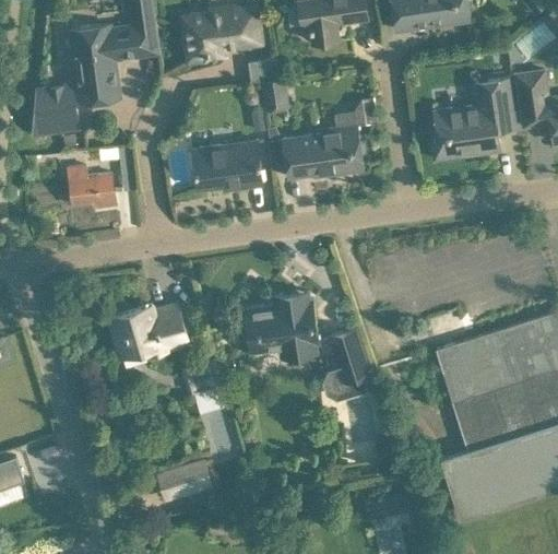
[(92,28),(70,32),(81,105),(119,99),(114,61),(144,57),(159,55),(155,24),(152,0),(127,0),(131,28),(109,31),(109,26),(92,28)]
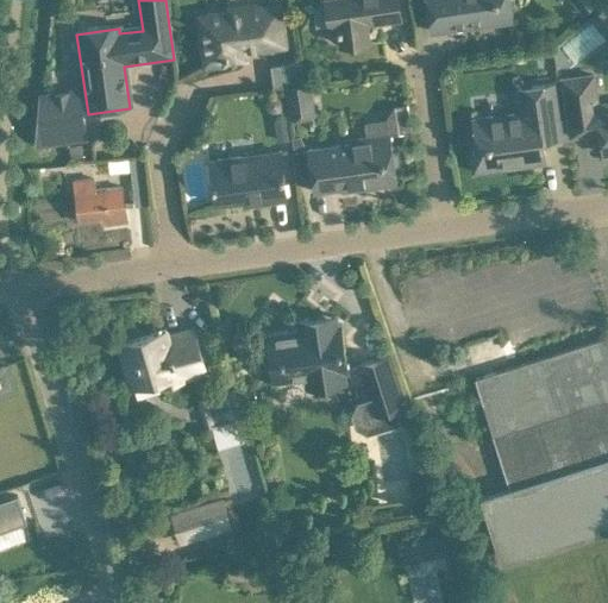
[(342,0),(325,2),(326,10),(328,33),(338,32),(339,49),(368,44),(365,27),(400,24),(396,0),(342,0)]
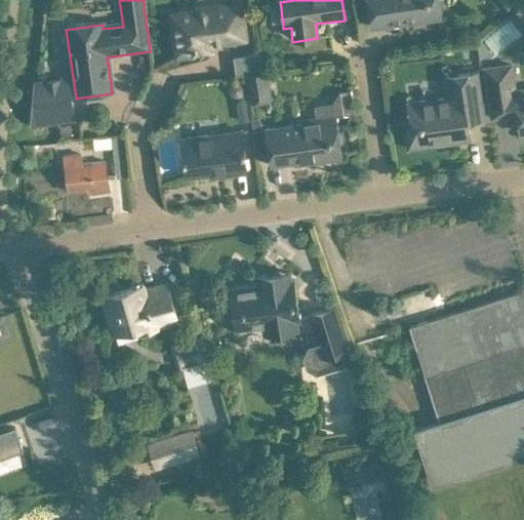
[(438,0),(366,0),(371,31),(441,21),(438,0)]
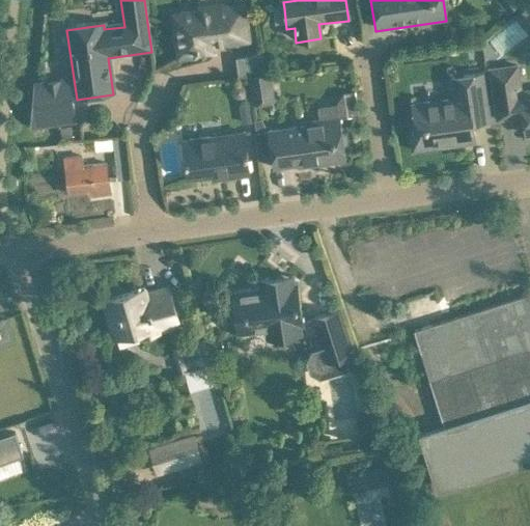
[(494,0),(507,16),(520,5),(514,0),(494,0)]
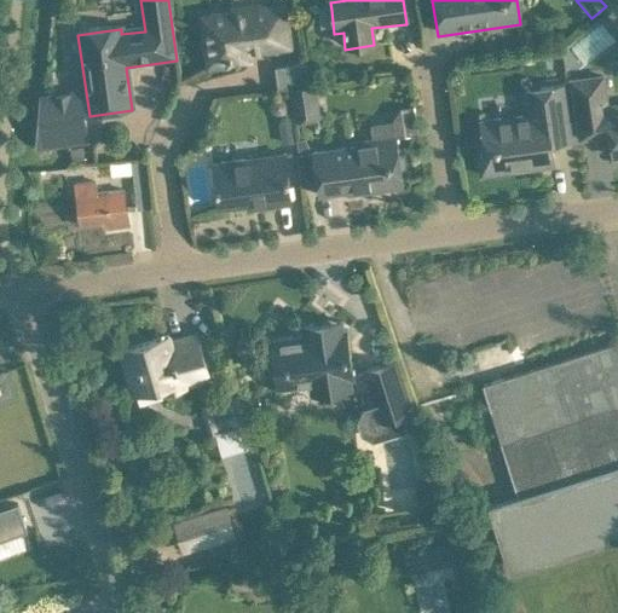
[(202,21),(204,45),(208,68),(248,63),(247,47),(260,46),(261,53),(289,50),(283,10),(264,12),(264,9),(230,13),(231,17),(202,21)]
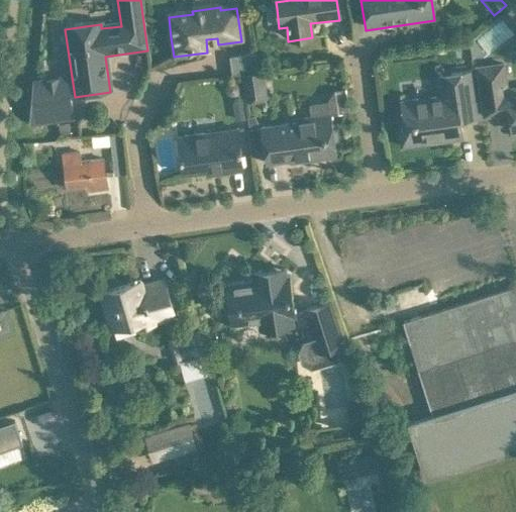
[(489,54),(513,37),(505,25),(481,41),(489,54)]
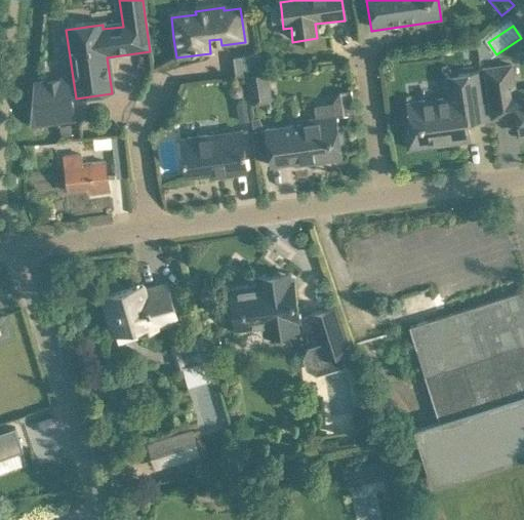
[(233,61),(235,79),(263,75),(259,56),(233,61)]
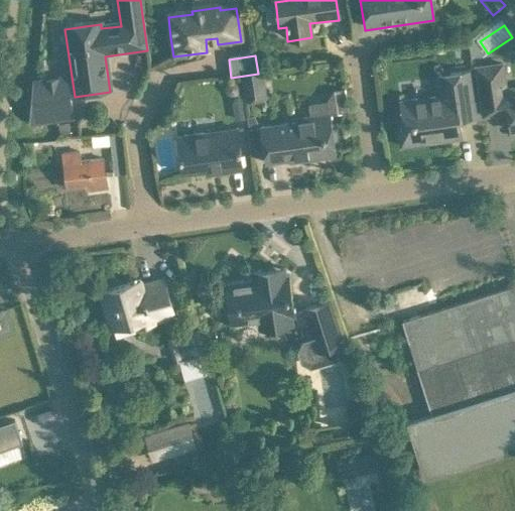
[(501,67),(476,71),(483,119),(507,116),(510,133),(514,132),(514,91),(505,93),(501,67)]
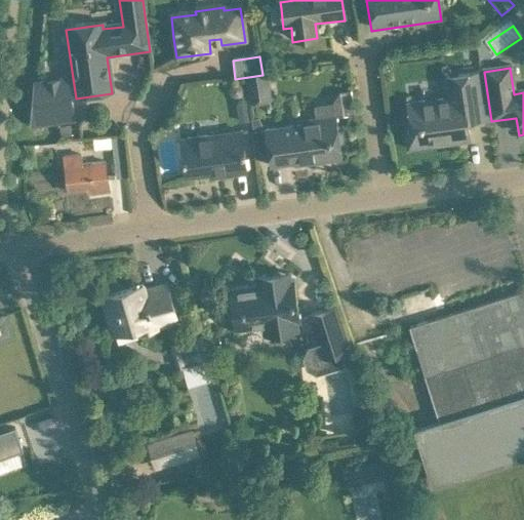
[(245,78),(249,106),(271,102),(268,75),(245,78)]
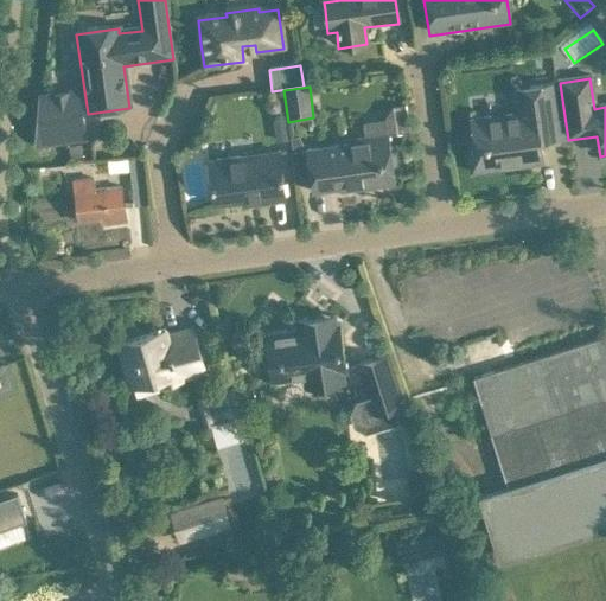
[(550,88),(529,90),(512,93),(515,116),(470,123),(474,154),(469,155),(471,176),(501,171),(499,166),(524,162),(525,167),(543,165),(540,144),(559,141),(550,88)]
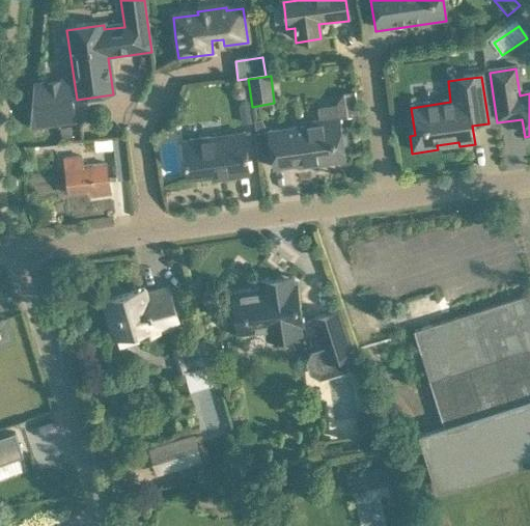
[(43,88),(34,89),(30,133),(73,129),(68,85),(64,86),(59,83),(45,84),(43,88)]
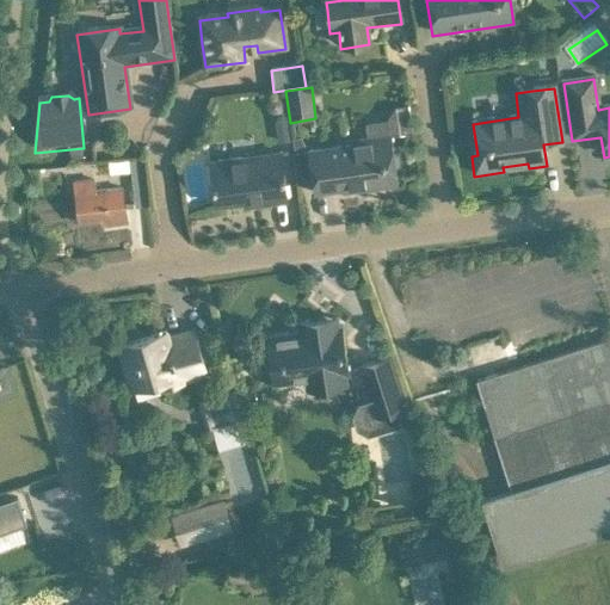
[(410,111),(394,113),(398,139),(412,136),(410,111)]
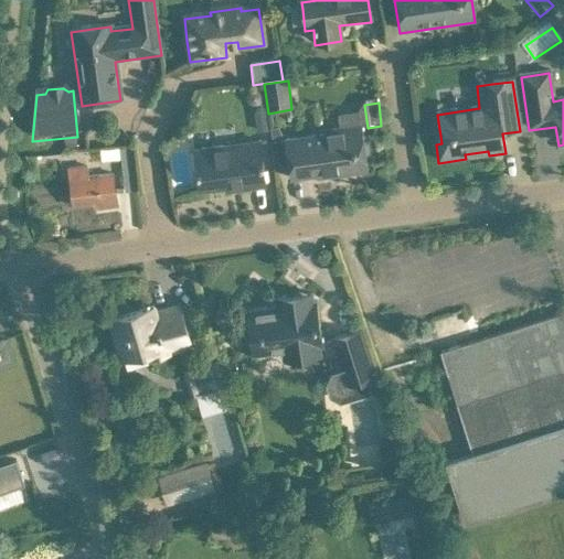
[(253,115),(256,135),(269,133),(266,113),(253,115)]
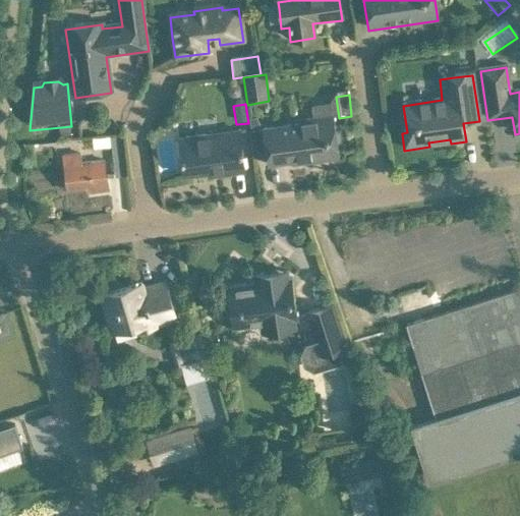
[(312,109),(313,120),(297,122),(298,125),(262,131),(267,167),(291,164),(292,167),(339,160),(333,118),(330,118),(329,107),(312,109)]
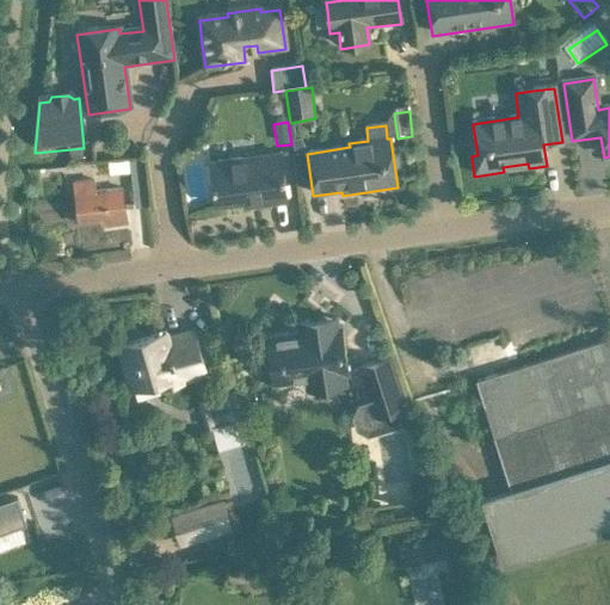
[(84,166),(82,153),(68,154),(69,167),(84,166)]
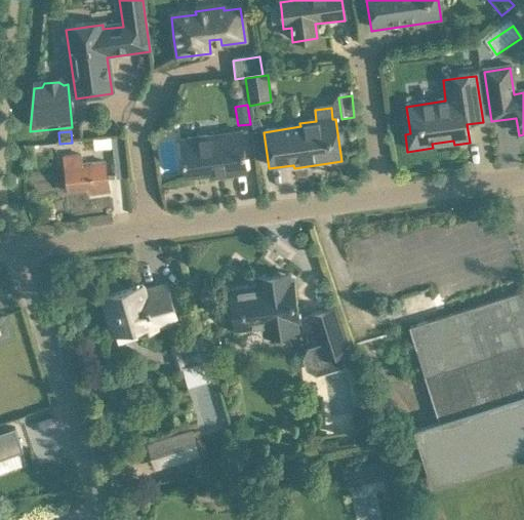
[(179,143),(185,178),(225,173),(226,177),(246,174),(240,134),(179,143)]
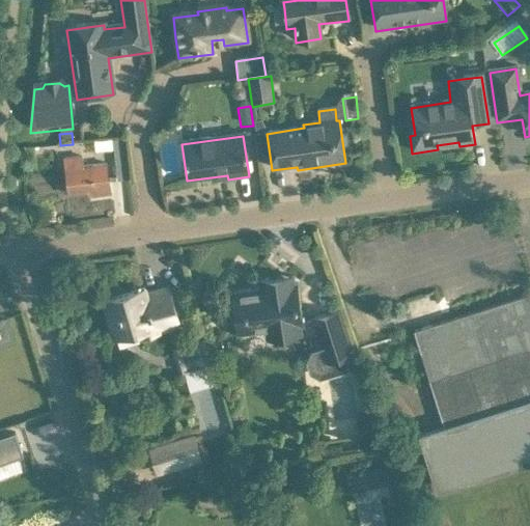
[(112,143),(115,182),(126,181),(122,142),(112,143)]
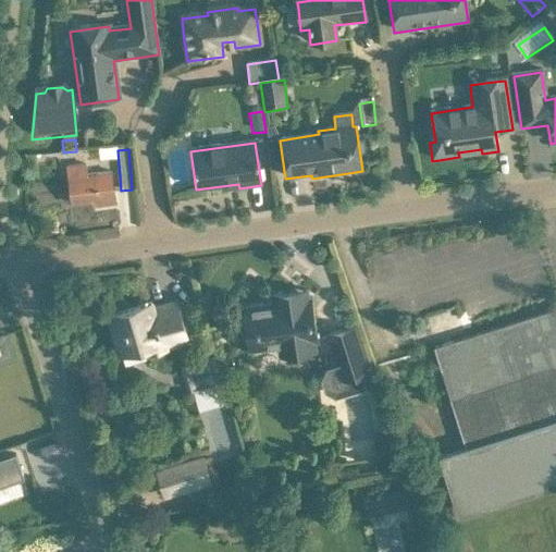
[(84,168),(66,170),(71,207),(99,204),(100,207),(115,206),(111,175),(85,179),(84,168)]
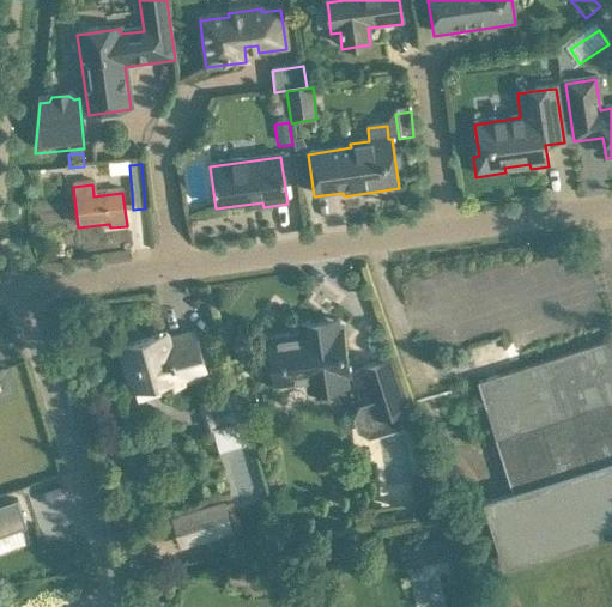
[(341,331),(339,332),(323,333),(322,323),(298,327),(300,337),(268,341),(274,389),(304,384),(307,394),(350,388),(349,378),(345,354),(341,331)]
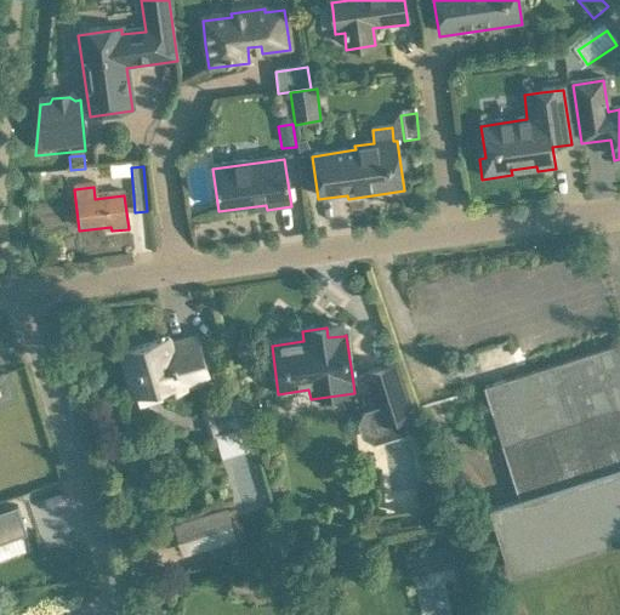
[(170,347),(169,342),(169,341),(120,356),(134,399),(169,388),(170,394),(209,383),(197,340),(170,347)]
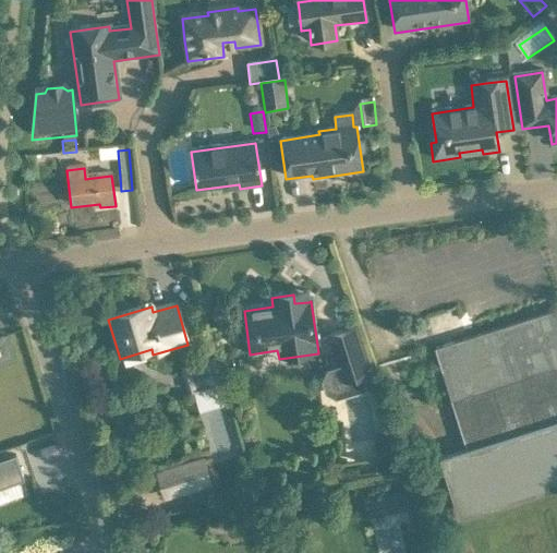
[(556,311),(435,350),(442,371),(467,452),(439,460),(458,521),(556,490),(556,311)]
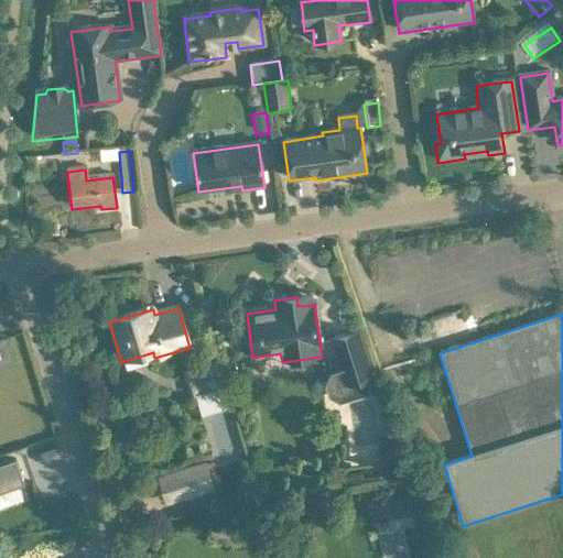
[(376,397),(382,395),(376,378),(372,379),(357,334),(333,341),(343,373),(331,376),(325,387),(328,400),(340,406),(371,396),(376,397)]
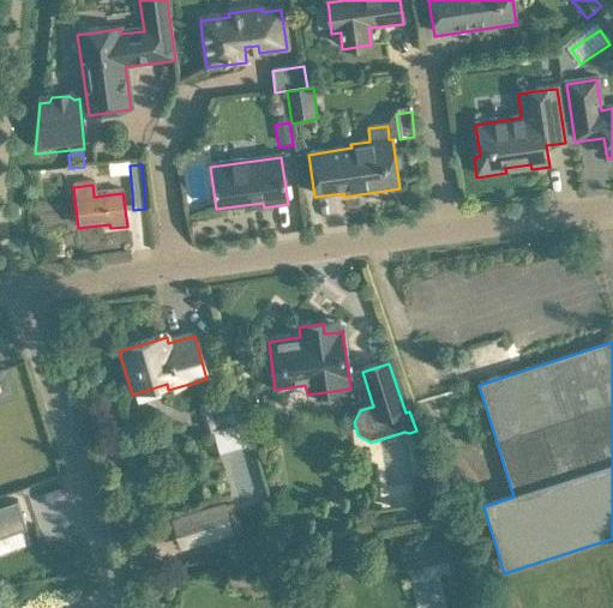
[(242,425),(234,397),(200,407),(209,434),(242,425)]
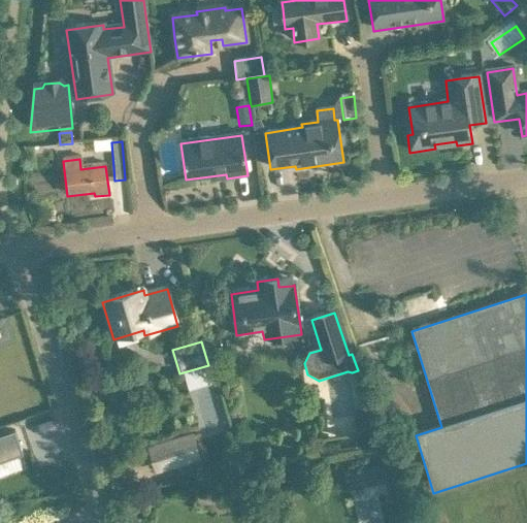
[(29,390),(15,393),(19,407),(32,404),(29,390)]
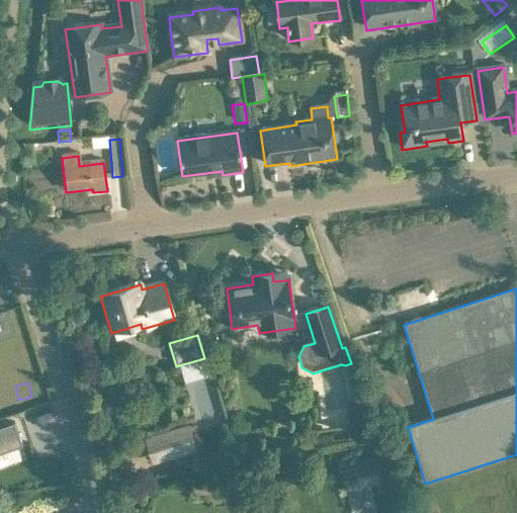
[(14,425),(0,429),(0,455),(22,448),(14,425)]
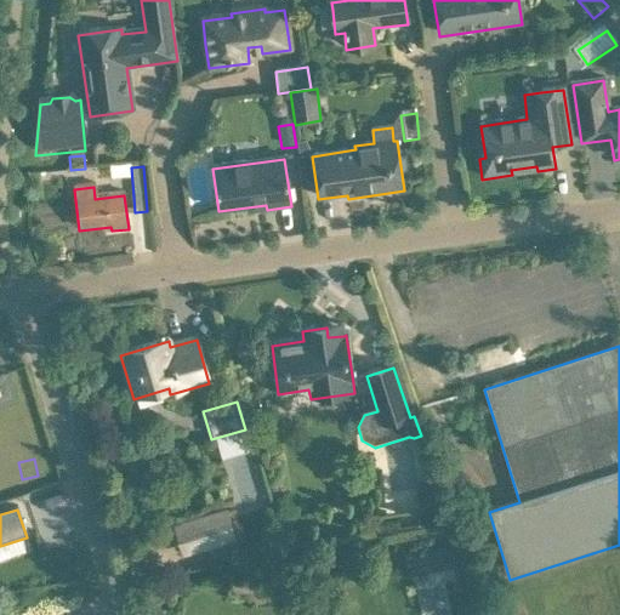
[(228,512),(172,527),(182,558),(237,544),(228,512)]
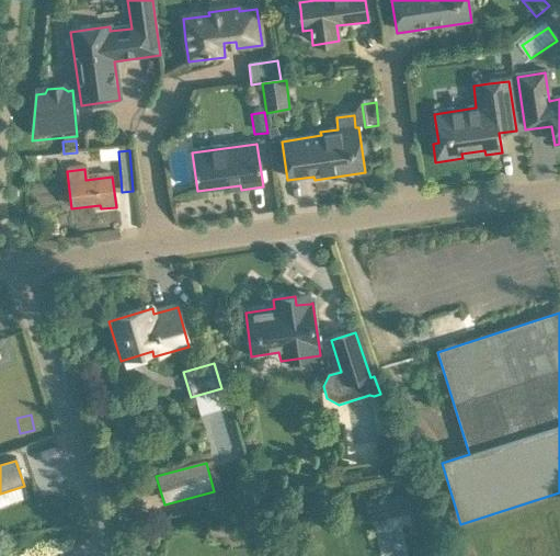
[(402,496),(392,498),(397,517),(407,514),(402,496)]
